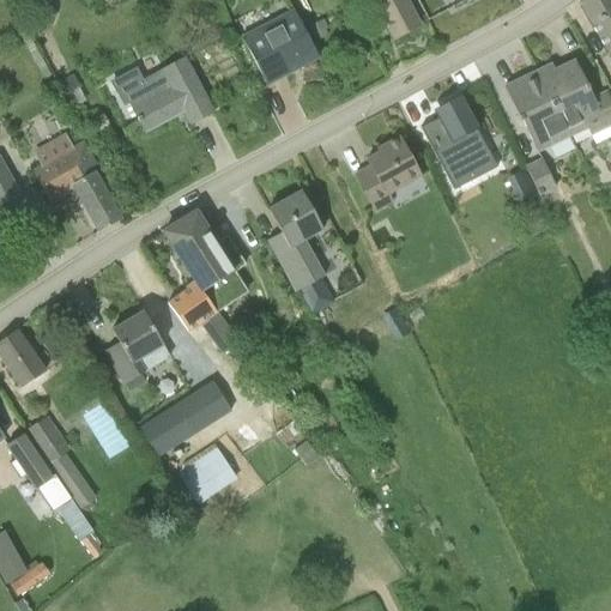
[(376,0),(397,37),(421,25),(406,0),(376,0)]
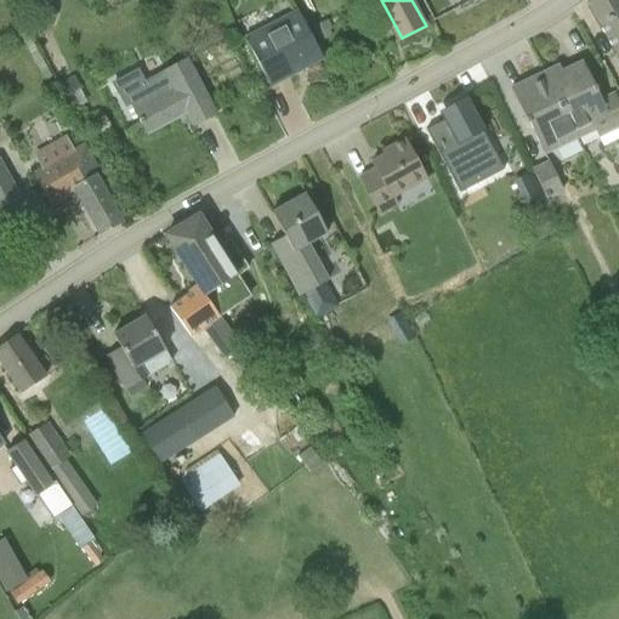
[(591,0),(589,1),(618,52),(618,0),(591,0)]
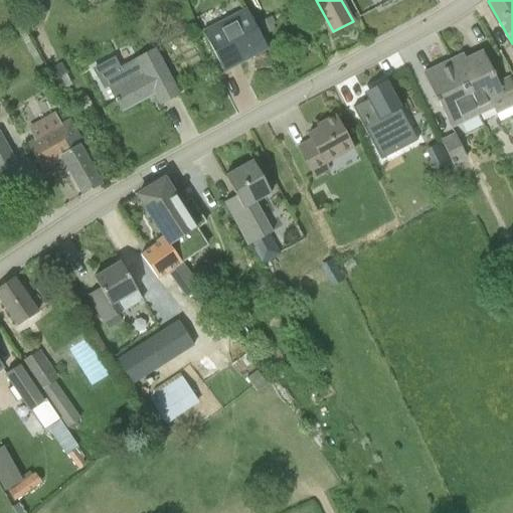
[(269,47),(247,8),(204,30),(225,70),(267,47),(267,48),(269,47)]
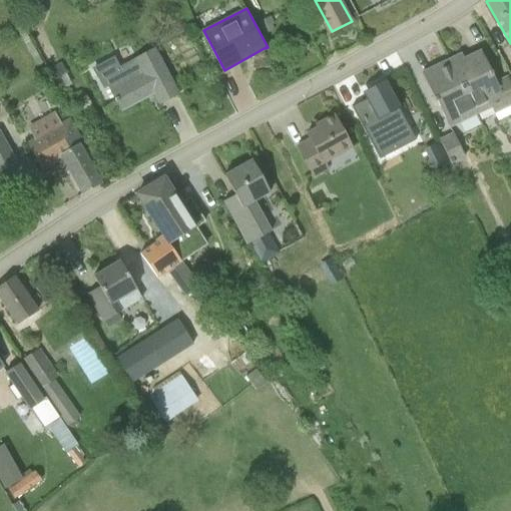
[(189,28),(183,15),(174,19),(180,32),(189,28)]
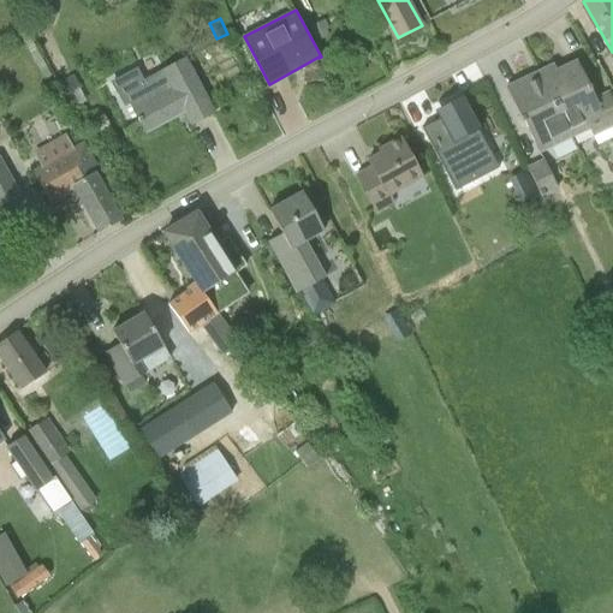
[(316,35),(319,34),(327,29),(332,28),(327,18),(311,27),(316,35)]
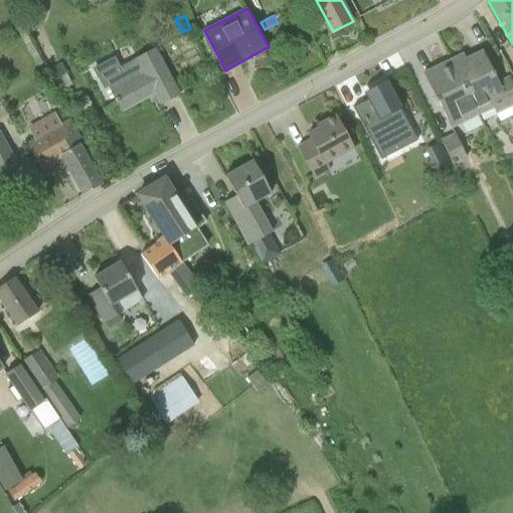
[(157,49),(139,58),(122,66),(117,55),(94,68),(99,78),(101,77),(106,89),(111,86),(124,109),(157,92),(162,102),(179,93),(157,49)]
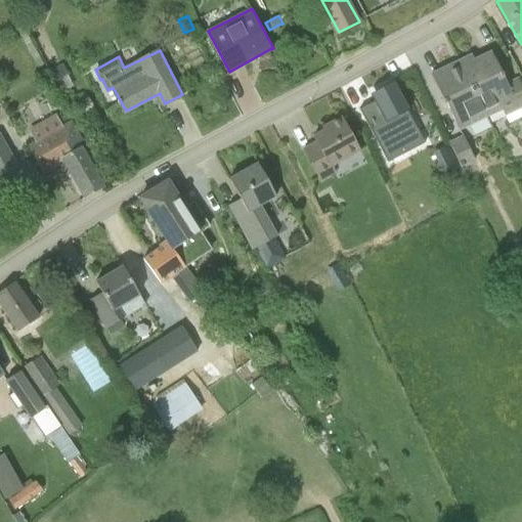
[(508,83),(492,51),(476,59),(473,53),(461,59),(487,115),(503,107),(506,114),(521,105),(521,80),(520,77),(508,83)]
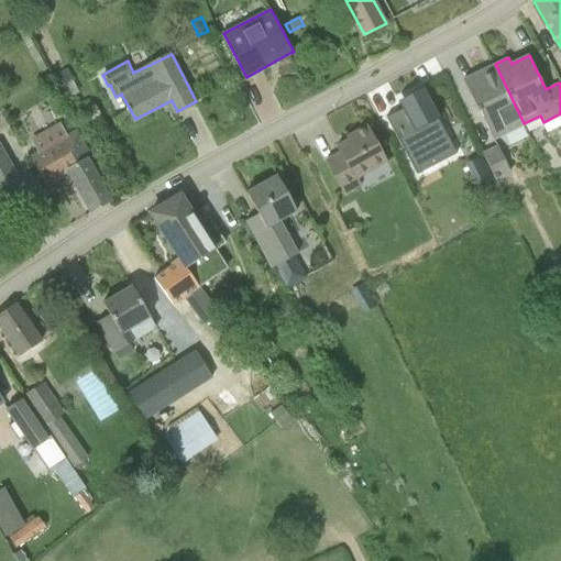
[(495,138),(524,123),(495,64),(464,79),(480,110),(481,109),(495,138)]
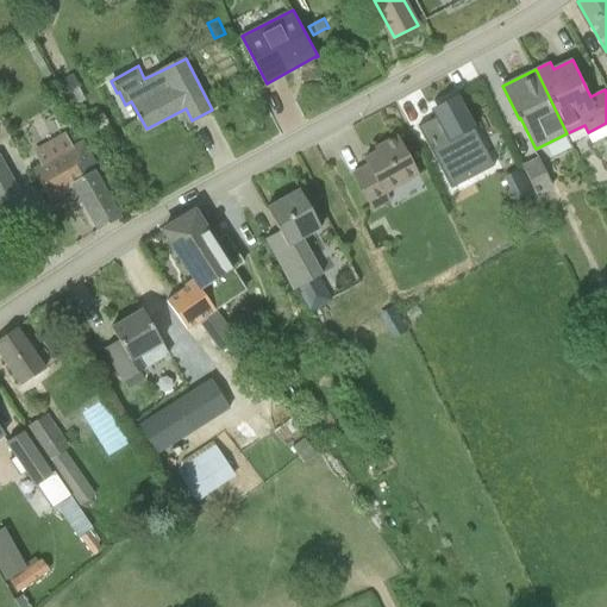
[(68,93),(81,86),(74,73),(61,80),(68,93)]
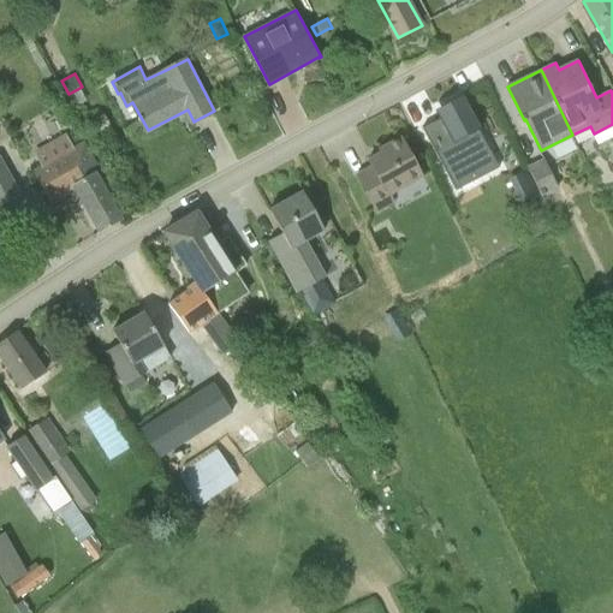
[(439,118),(422,128),(457,191),(500,166),(480,129),(481,129),(463,95),(435,111),(439,118)]
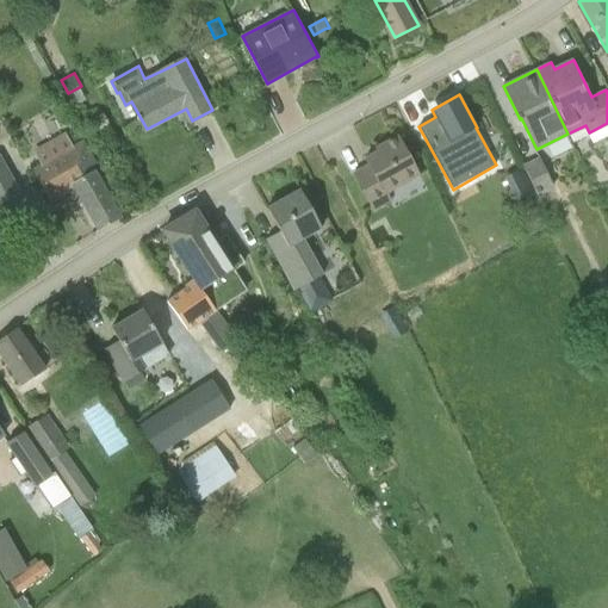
[(374,209),(391,199),(386,192),(420,174),(398,136),(378,147),(379,150),(366,157),(370,165),(355,173),(374,209)]
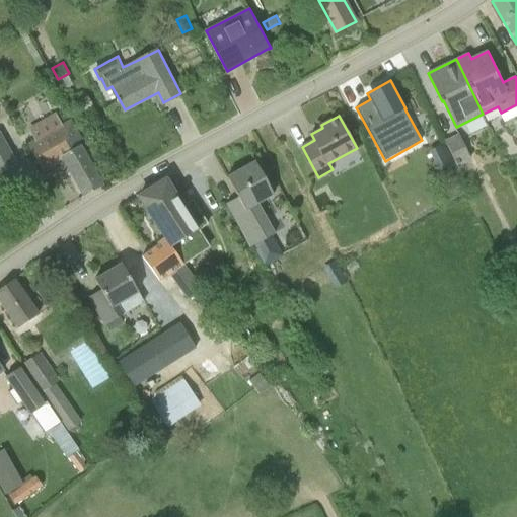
[(102,185),(81,146),(83,144),(70,123),(63,126),(31,146),(45,168),(63,156),(86,196),(103,186),(102,183),(102,185)]
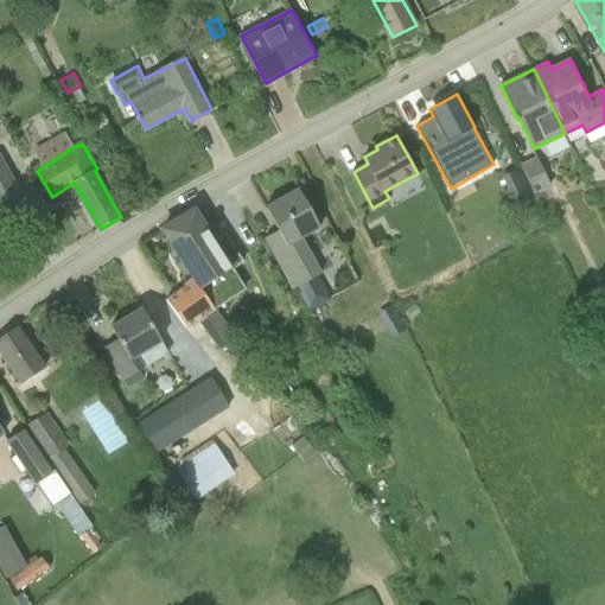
[(0,209),(5,207),(1,202),(20,191),(0,154),(0,209)]
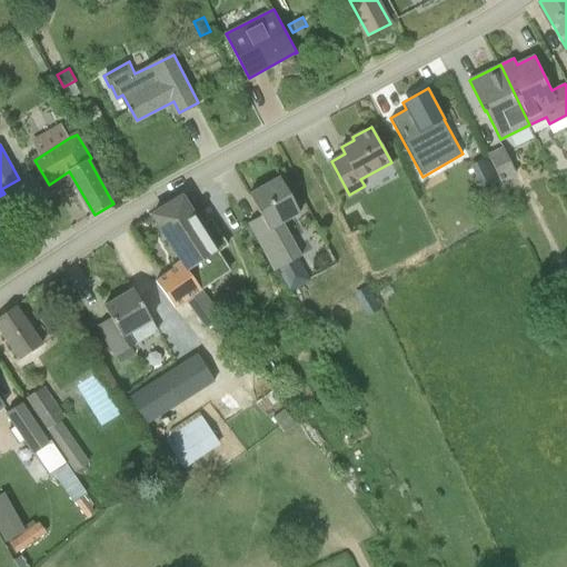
[(505,147),(489,155),(501,180),(517,172),(505,147)]
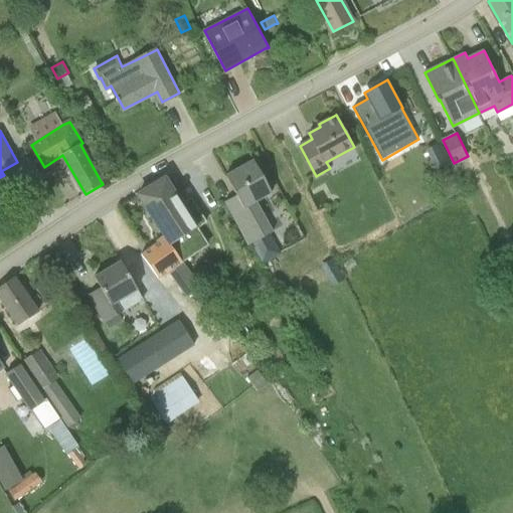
[(446,149),(442,141),(429,148),(433,155),(446,149)]
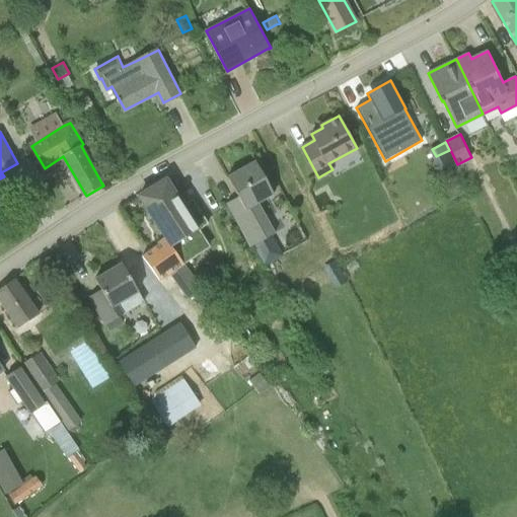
[(284,254),(273,234),(275,233),(257,202),(274,193),(256,160),(228,175),(239,196),(227,202),(251,245),(254,244),(266,265),(284,254)]
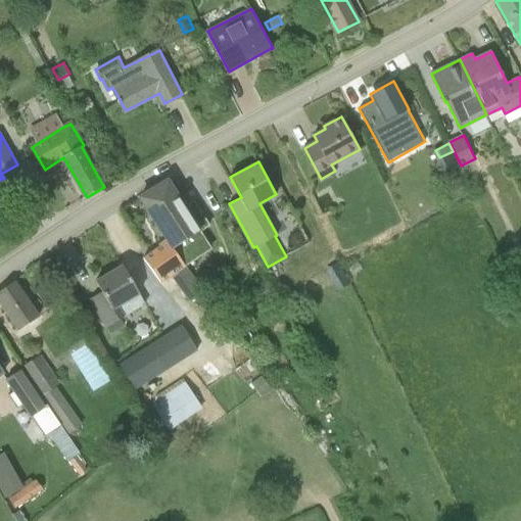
[(141,196),(169,239),(161,244),(162,245),(164,249),(172,244),(187,263),(211,247),(199,228),(209,222),(200,208),(190,215),(169,180),(141,196)]
